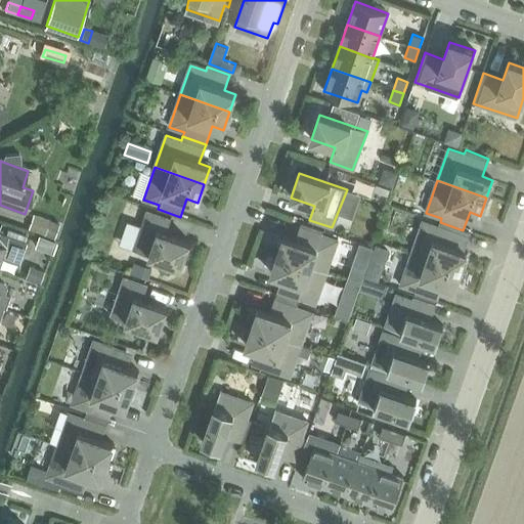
[(134,250),(181,266),(189,242),(166,233),(171,220),(147,211),(134,250)]
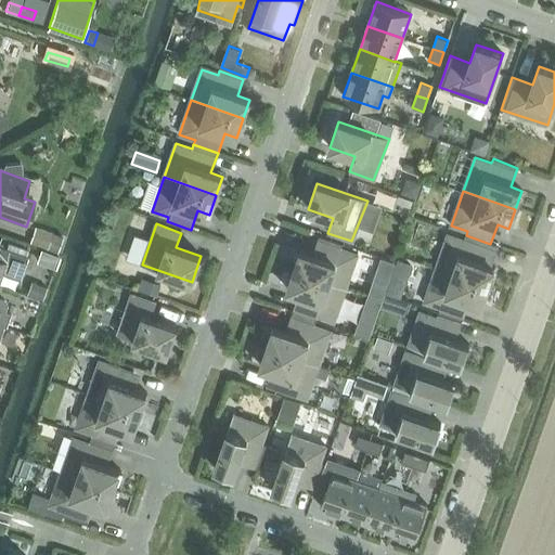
[(46,252),(57,256),(64,236),(36,227),(29,243),(47,248),(46,252)]
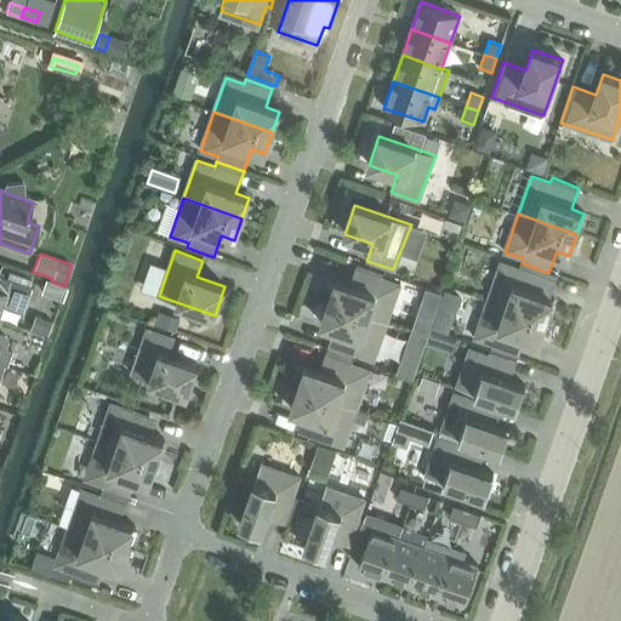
[(488,300),(546,320),(554,300),(541,295),(548,273),(522,263),(519,268),(501,262),(488,300)]
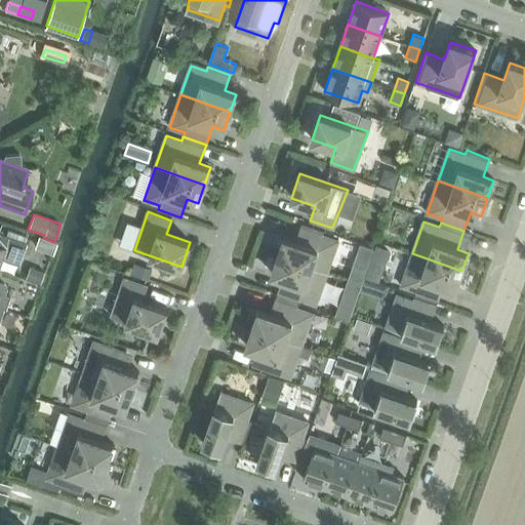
[(284,237),(278,255),(327,273),(339,239),(324,234),(325,231),(301,223),(295,241),(284,237)]
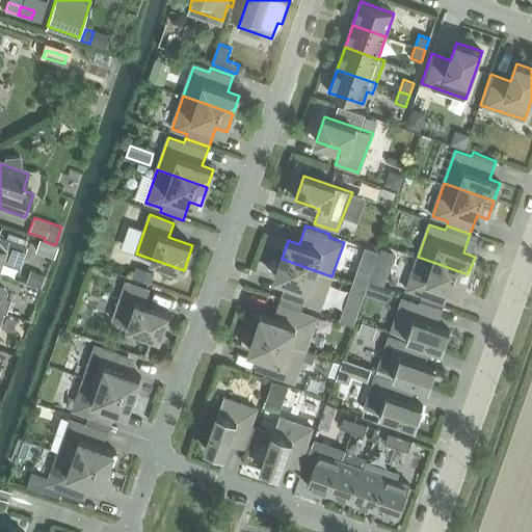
[(0,266),(2,262),(21,268),(28,247),(0,237),(0,266)]
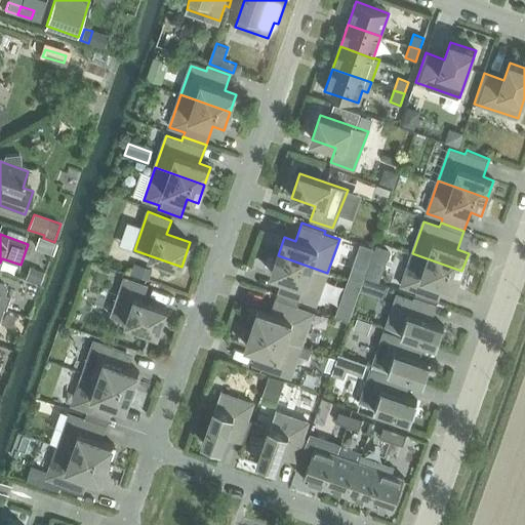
[(36,250),(50,255),(54,242),(39,237),(36,250)]
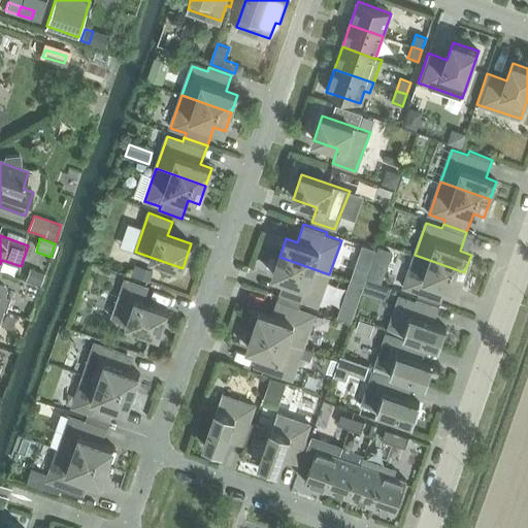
[(418,297),(440,305),(447,287),(458,291),(464,272),(415,255),(403,288),(419,293),(418,297)]
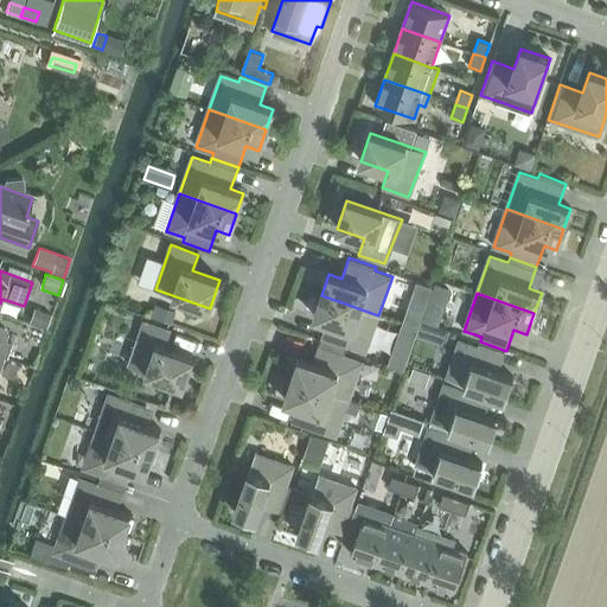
[(319,342),(346,351),(347,346),(366,352),(378,315),(321,295),(313,317),(327,321),(319,342)]
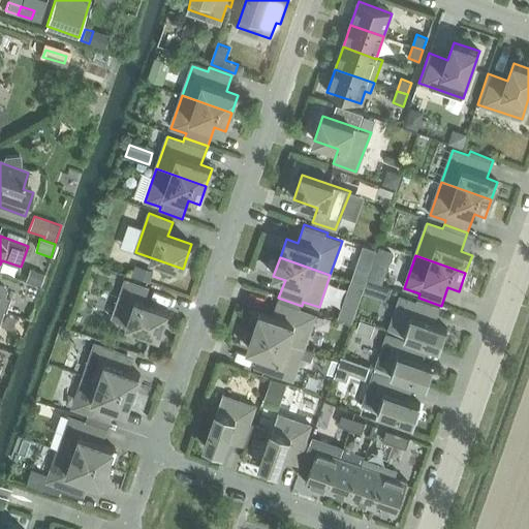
[(135,266),(131,277),(149,282),(153,272),(135,266)]
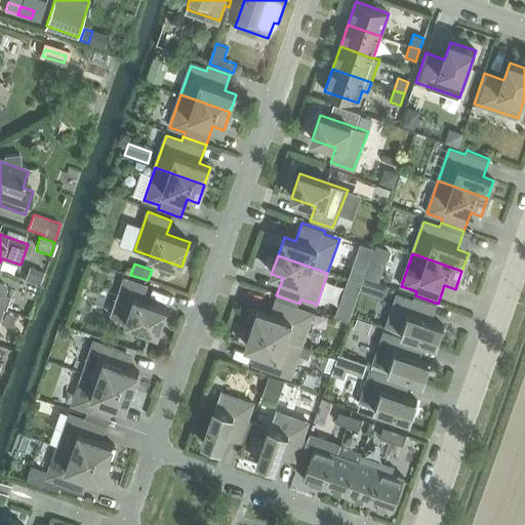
[(33,268),(29,279),(40,283),(43,272),(33,268)]
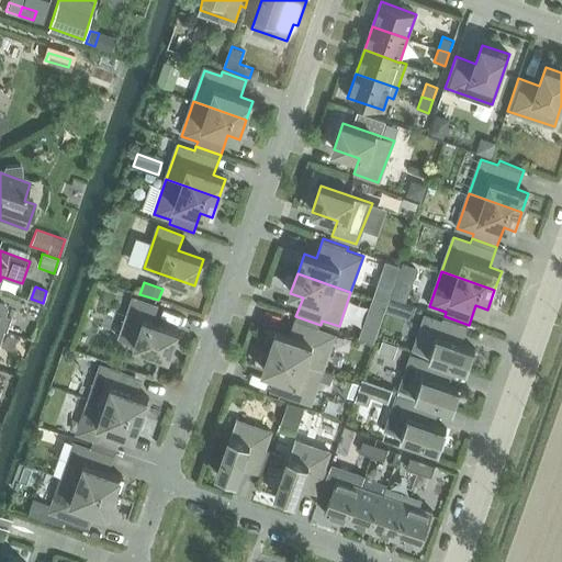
[(120,339),(169,357),(179,330),(154,322),(158,306),(134,298),(120,339)]
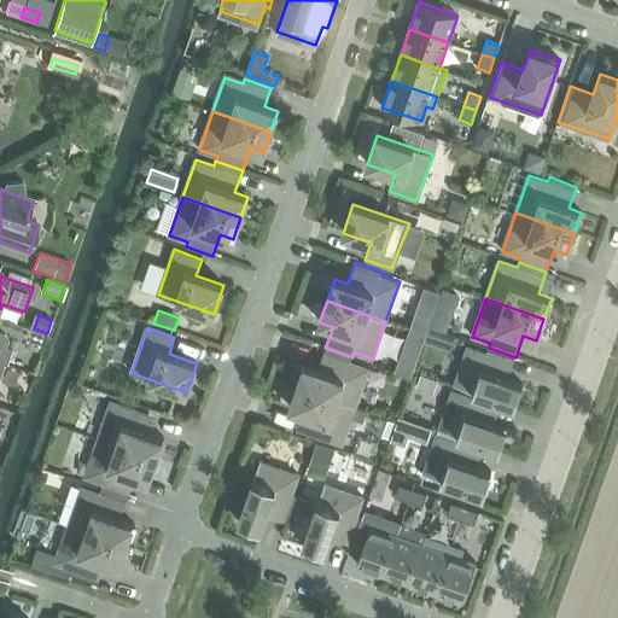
[(0,361),(5,363),(7,365),(12,351),(5,349),(7,342),(5,337),(0,334),(0,361)]
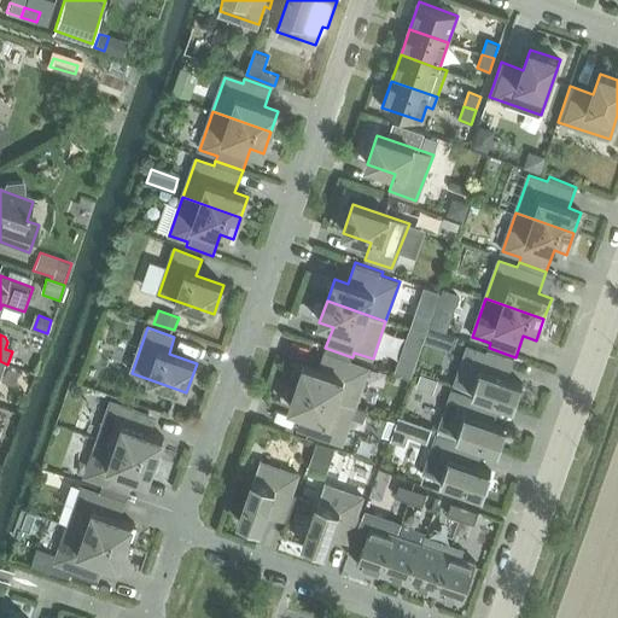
[(454,385),(514,407),(523,384),(507,379),(514,361),(487,351),(487,354),(468,347),(454,385)]
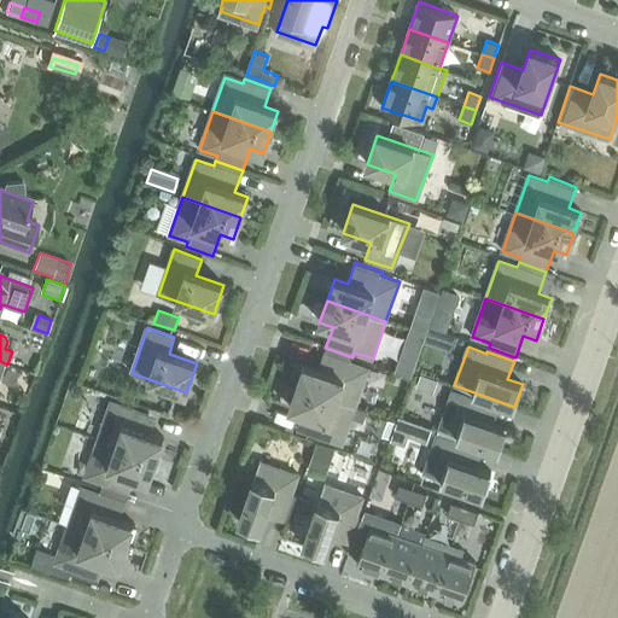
[(297,386),(356,407),(369,369),(351,362),(353,357),(325,348),(318,369),(304,365),(297,386)]
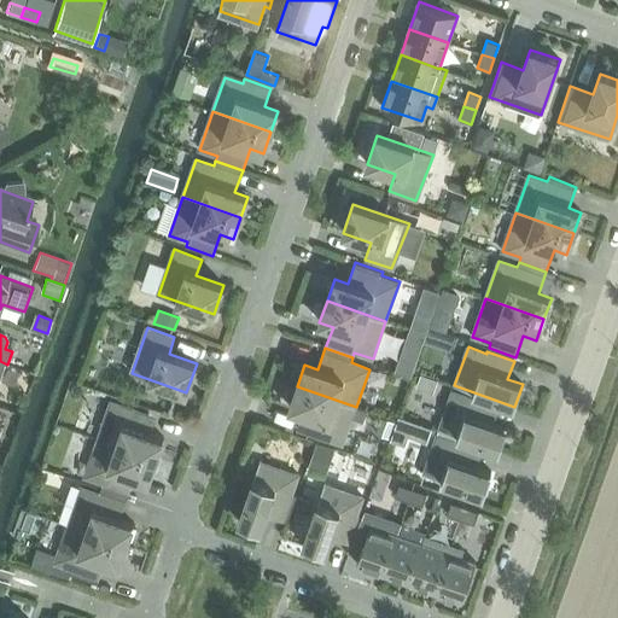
[(308,432),(343,444),(356,407),(297,386),(290,408),(313,415),(308,432)]
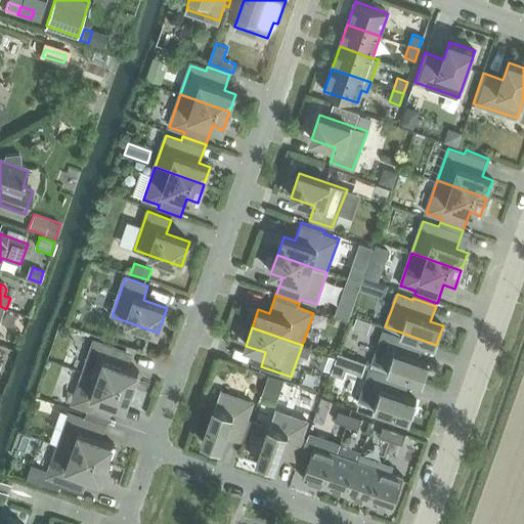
[(373,364),(423,382),(430,363),(409,356),(415,342),(384,332),(373,364)]
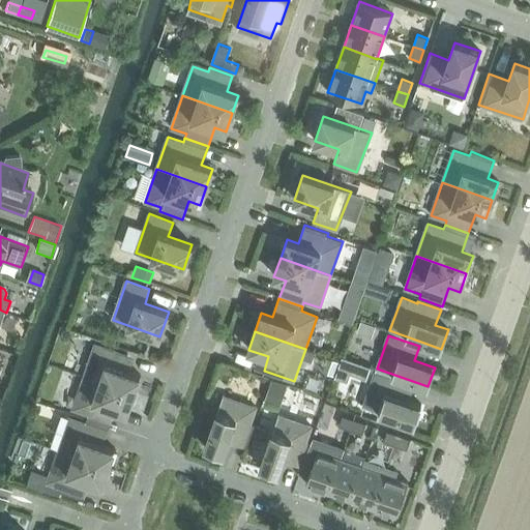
[(120,369),(125,354),(95,344),(84,377),(134,394),(141,376),(120,369)]
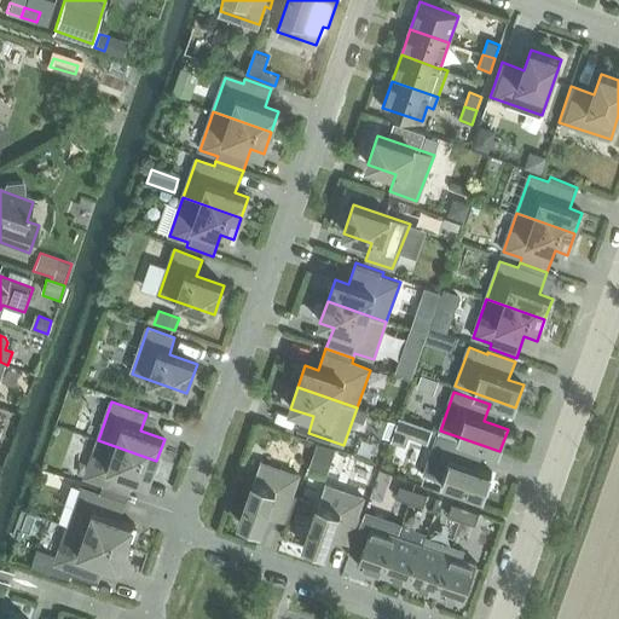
[(399,417),(392,440),(405,445),(409,435),(427,443),(432,429),(399,417)]
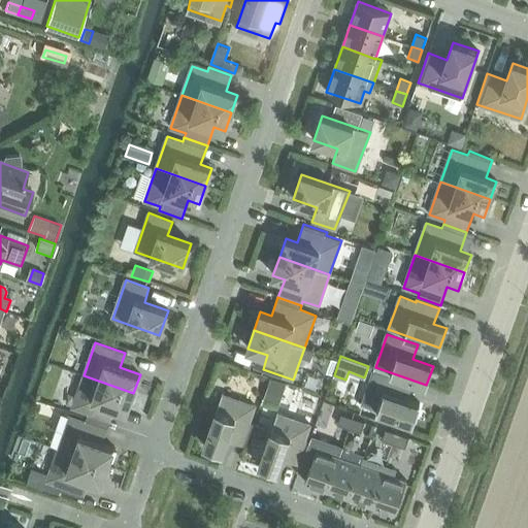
[(362,404),(413,423),(420,403),(407,399),(413,384),(390,375),(389,377),(373,371),(362,404)]
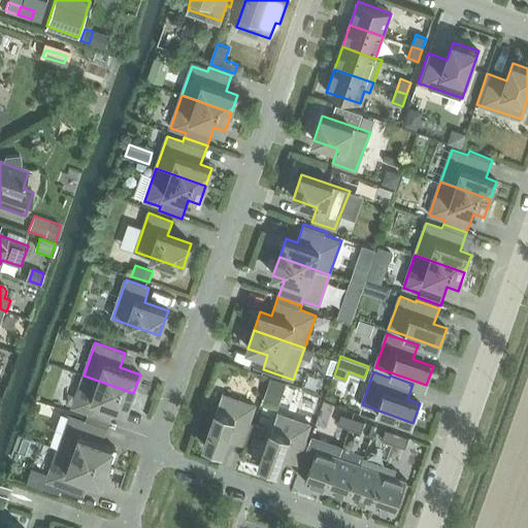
[(87,418),(109,425),(116,406),(127,410),(133,393),(84,375),(72,407),(88,414),(87,418)]
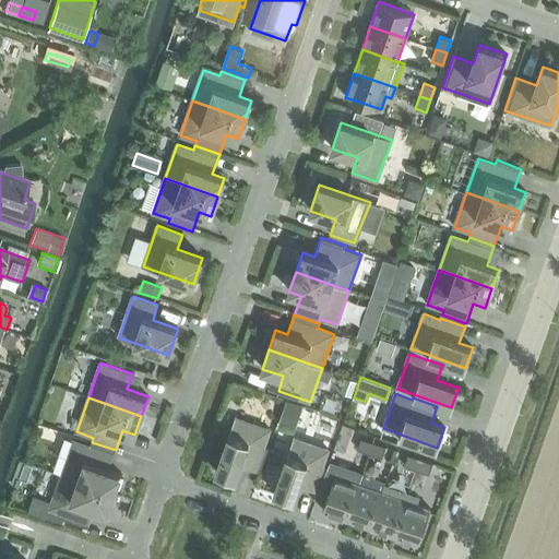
[(264,447),(270,429),(235,417),(216,472),(236,478),(241,465),(260,472),(269,448),(264,447)]
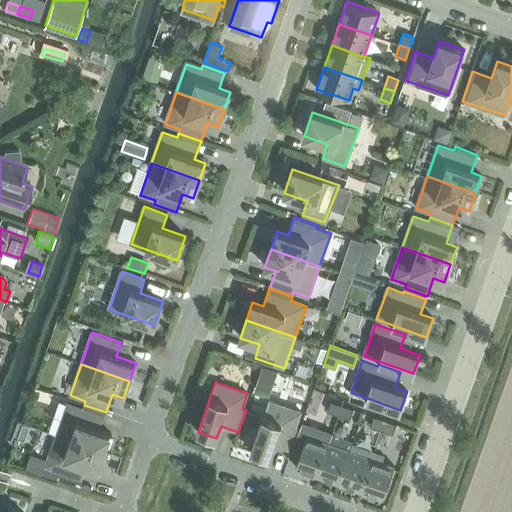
[(295,428),(301,413),(269,401),(251,451),(270,457),(274,445),(292,451),(300,429),(295,428)]
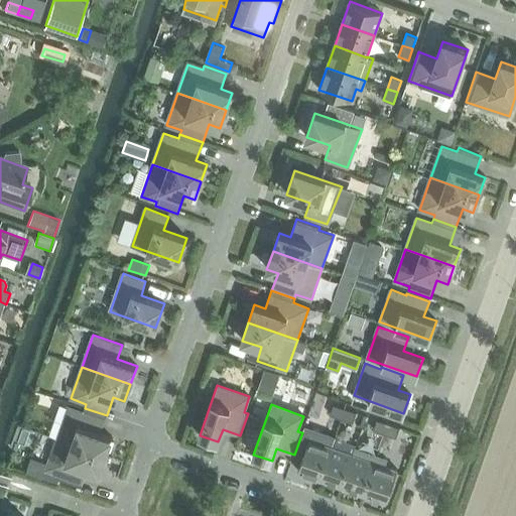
[(330,415),(342,419),(345,408),(333,404),(330,415)]
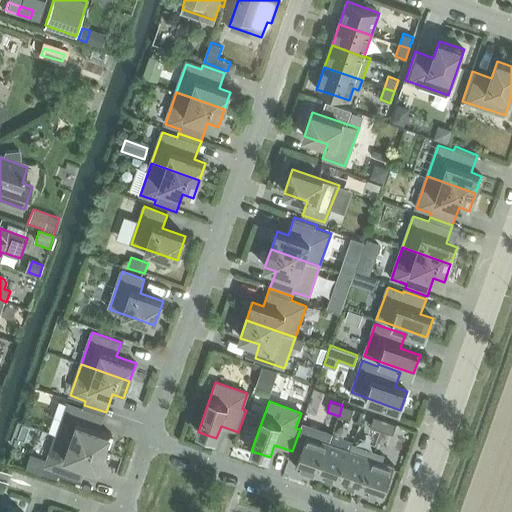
[(99,430),(106,412),(84,405),(82,409),(67,403),(56,435),(105,452),(111,434),(99,430)]
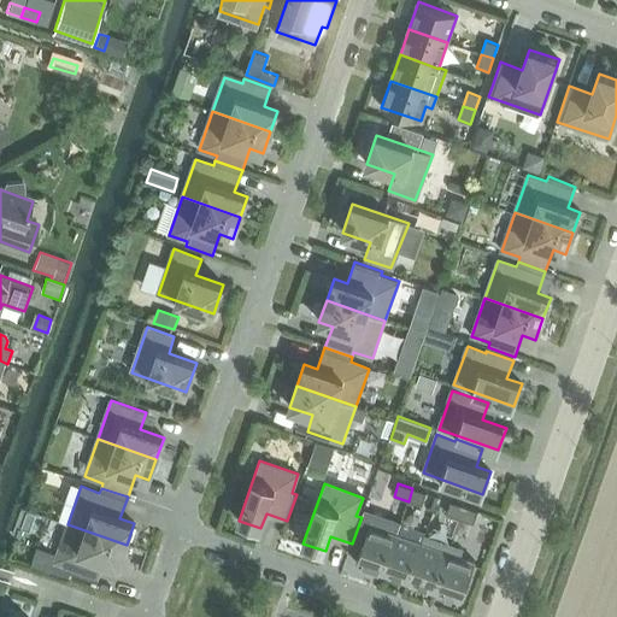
[(409,501),(422,506),(425,493),(412,488),(409,501)]
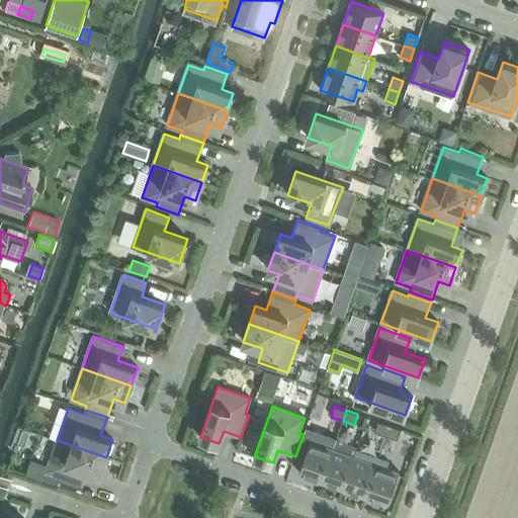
[(374,432),(386,436),(390,425),(378,421),(374,432)]
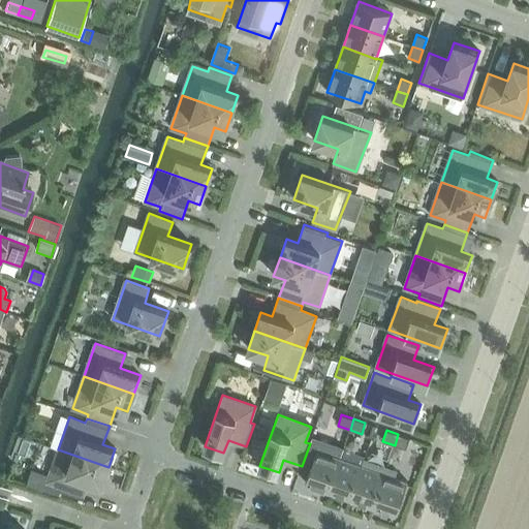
[(395,445),(406,449),(410,438),(398,434),(395,445)]
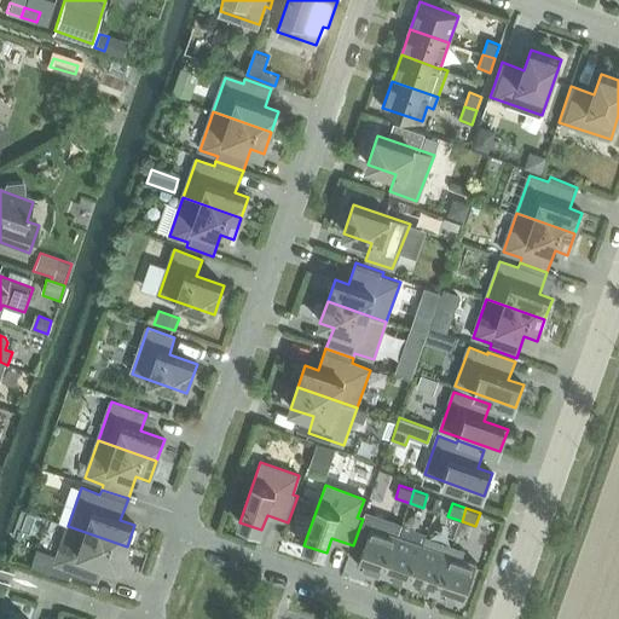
[(71,576),(98,584),(105,562),(119,567),(127,547),(68,526),(55,563),(73,570),(71,576)]
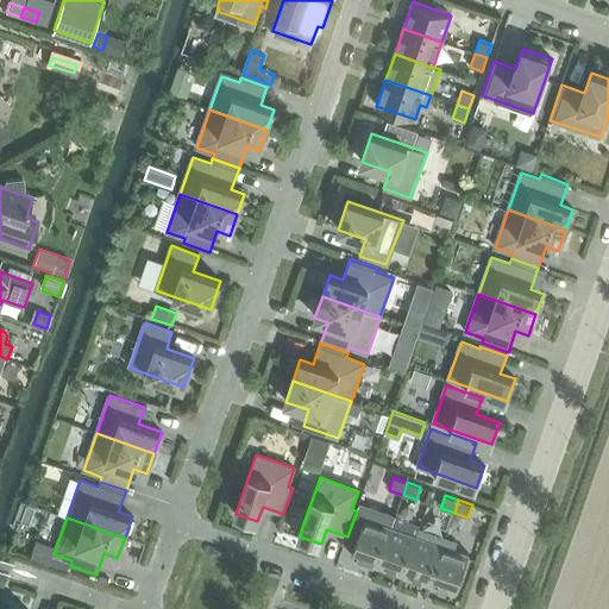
[(351,557),(378,565),(391,527),(365,519),(351,557)]
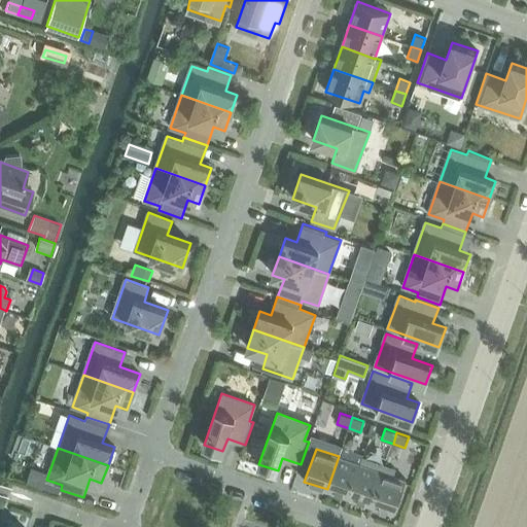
[(327,489),(349,497),(360,464),(339,456),(327,489)]
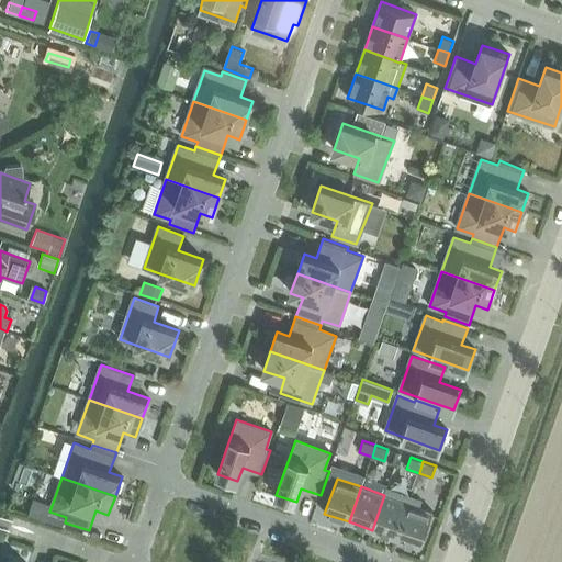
[(372,530),(396,538),(411,497),(386,489),(384,495),(372,530)]
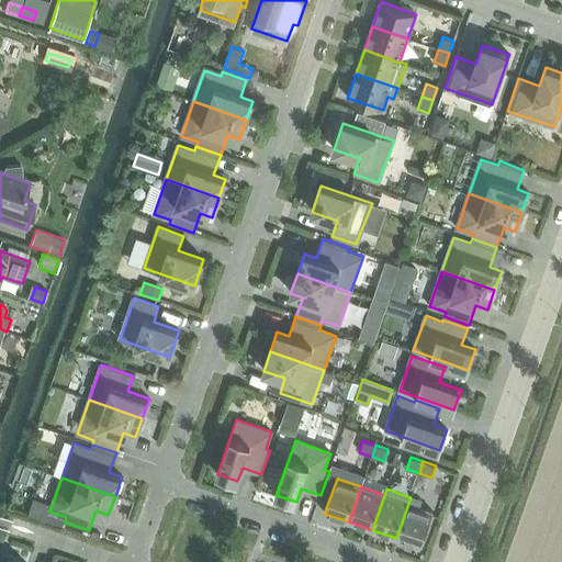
[(419,507),(422,501),(411,497),(396,538),(420,547),(433,512),(419,507)]
